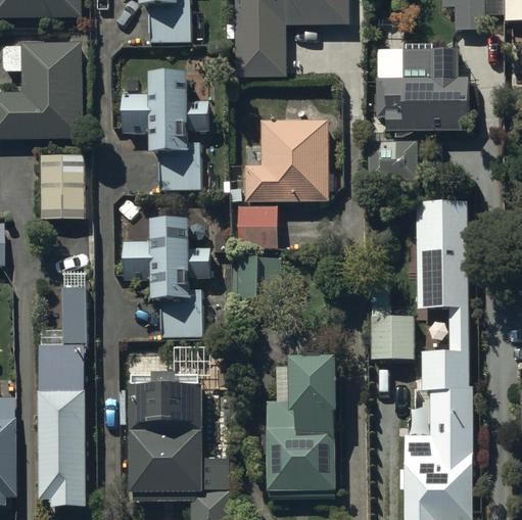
[(0,16),(82,16),(82,0),(0,0),(0,16)]
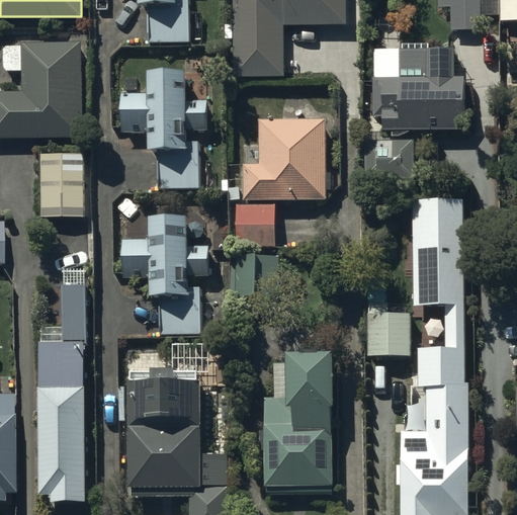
[(140,0),(141,4),(149,4),(150,41),(189,41),(188,0),(140,0)]
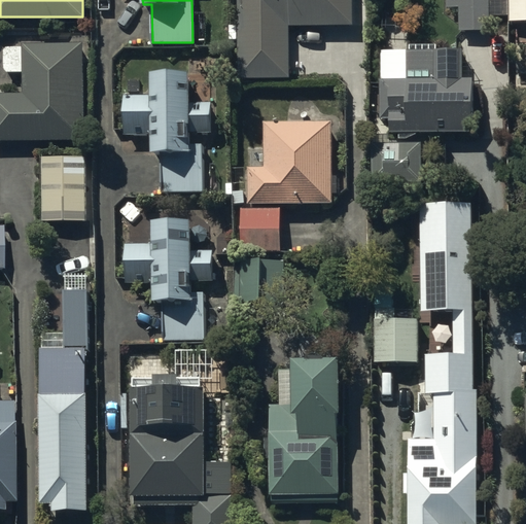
[(351,7),(350,0),(238,0),(240,78),(287,78),(287,25),(352,25),(352,22),(359,22),(358,7),(351,7)]
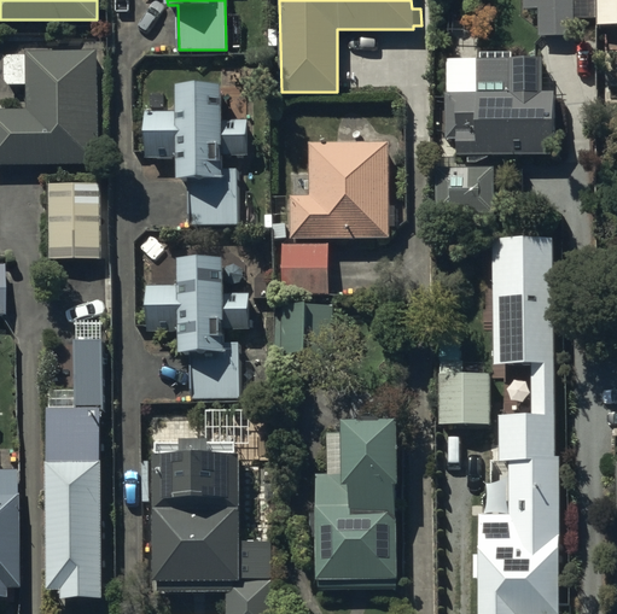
[(522,0),(523,7),(537,6),(537,35),(566,34),(565,0),(522,0)]
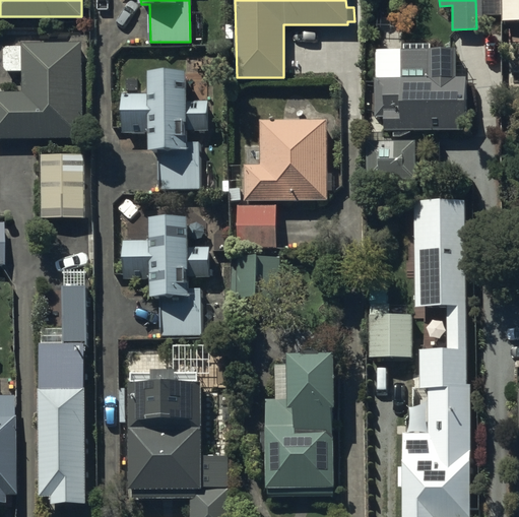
[(498,0),(498,19),(518,19),(518,0),(498,0)]
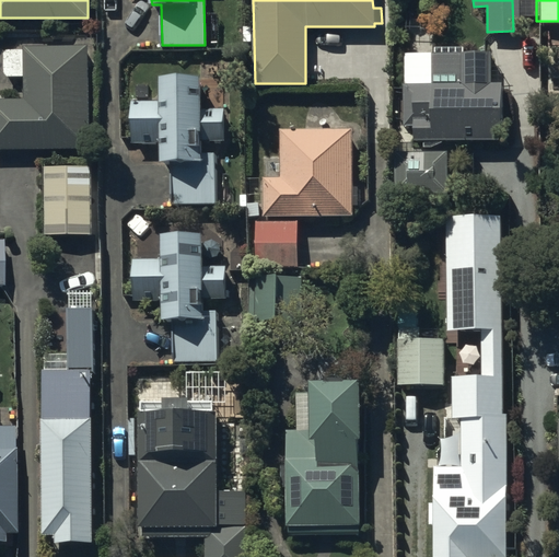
[(0,149),(91,149),(90,45),(24,45),(24,49),(4,49),(4,76),(25,76),(25,99),(0,97),(0,149)]
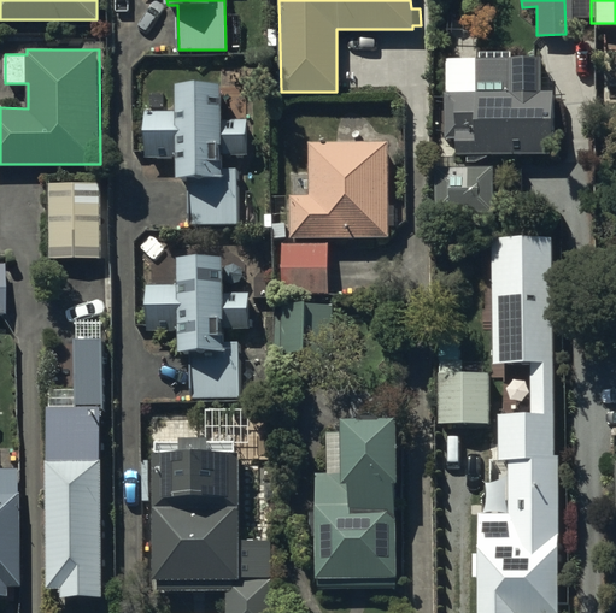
[(553,90),(552,90),(540,90),(540,57),(511,57),(511,51),(477,51),(477,58),(444,58),(444,139),(455,139),(455,154),(465,154),(465,161),(476,161),(491,154),(553,154),(553,90)]
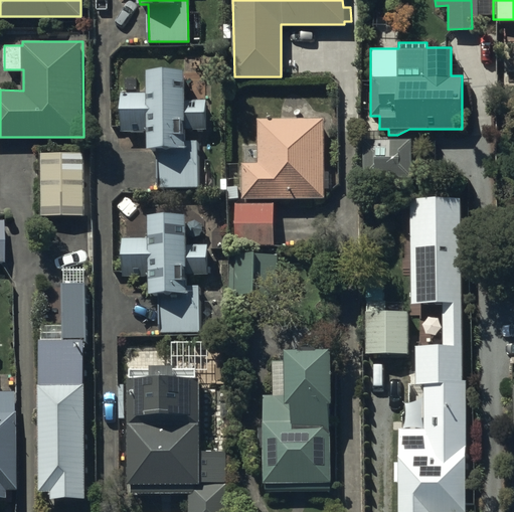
[(186,100),(187,72),(149,71),(149,93),(122,93),(122,132),(150,132),(149,150),(158,150),(158,187),(198,188),(198,141),(188,141),(188,127),(208,128),(208,100),(186,100)]
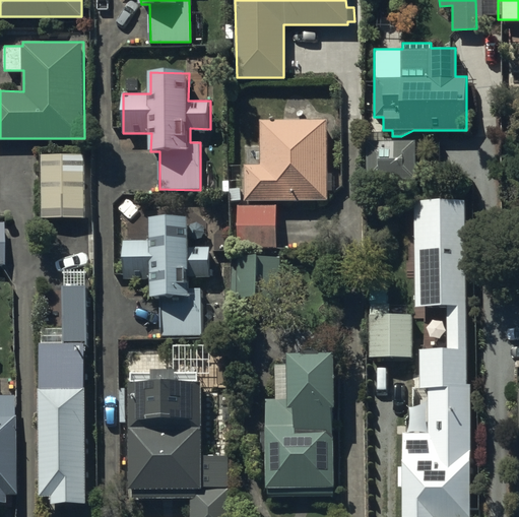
[(327,200),(325,120),(259,120),(259,165),(244,165),(245,201),(327,200)]
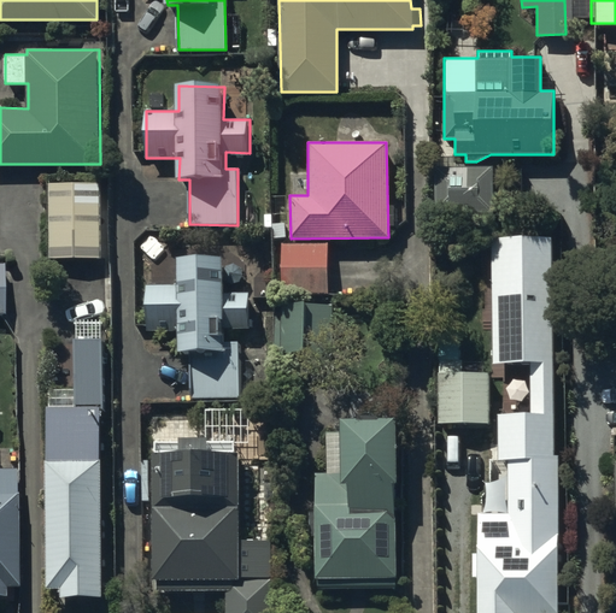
[(492,211),(492,166),(435,168),(435,211),(492,211)]
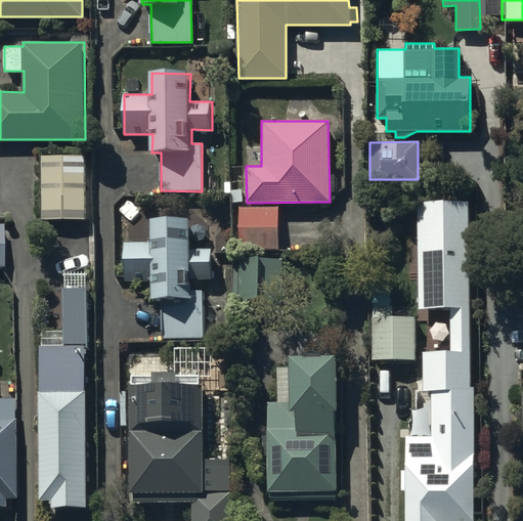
[(87,155),(85,155),(42,155),(43,219),(88,218),(87,155)]
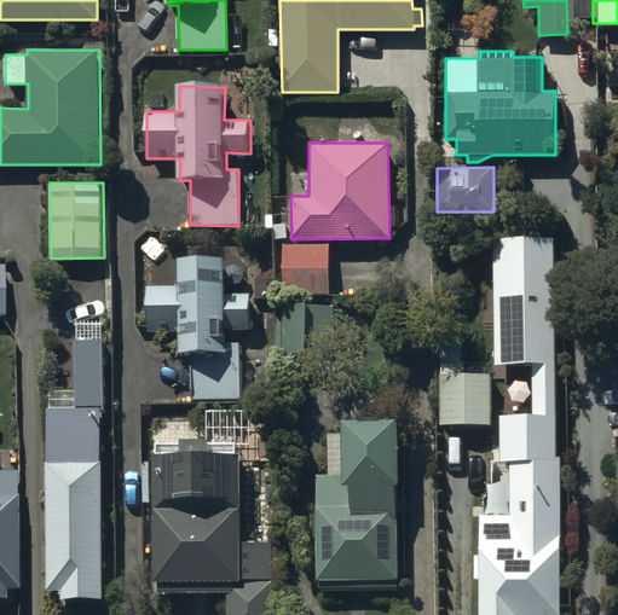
[(483,511),(474,511),(474,614),(558,614),(558,456),(550,457),(550,238),(494,238),(494,360),(531,360),(531,413),(498,413),(498,457),(490,457),(490,479),(481,479),(483,511)]
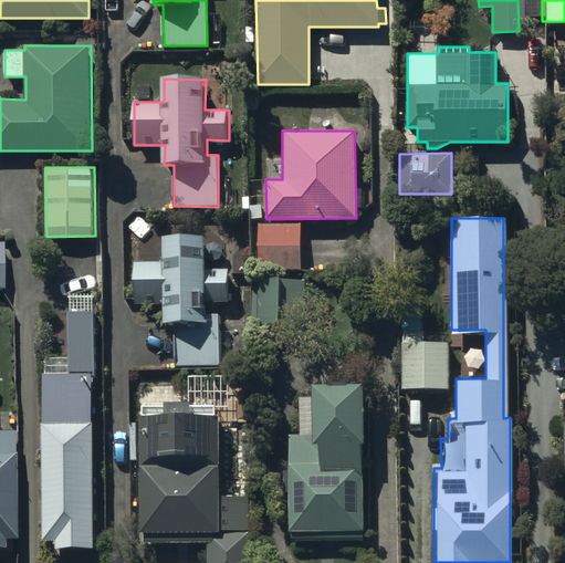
[(300,269),(300,223),(259,223),(259,269),(300,269)]
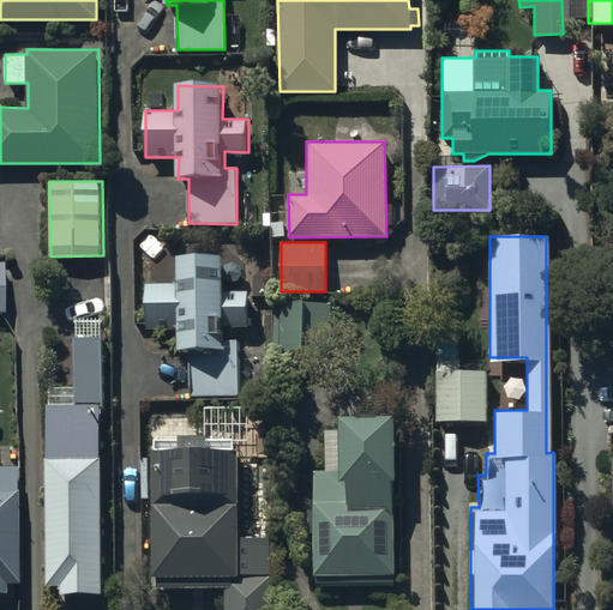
[(223,290),(223,258),(180,258),(180,283),(149,283),(149,327),(179,327),(179,351),(188,351),(188,396),(239,396),(239,340),(223,342),(223,327),(248,326),(248,290),(223,290)]
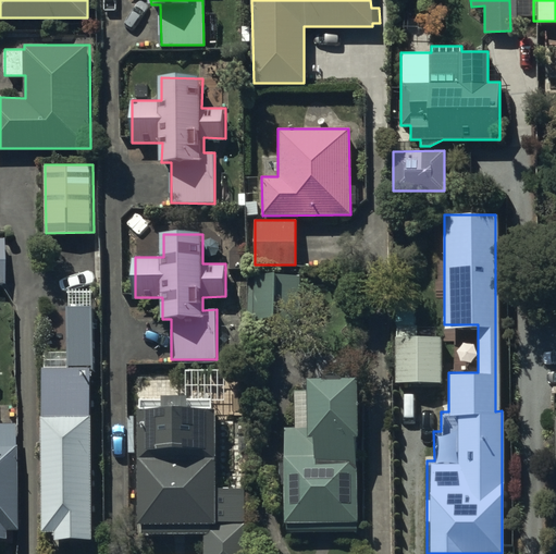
[(299,322),(299,274),(254,274),(254,292),(247,292),(247,322),(299,322)]
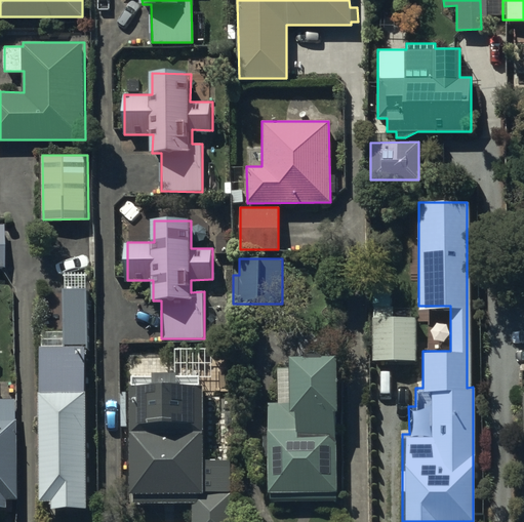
[(372,306),(372,360),(415,360),(415,357),(418,357),(418,349),(415,349),(415,317),(393,317),(393,306),(372,306)]
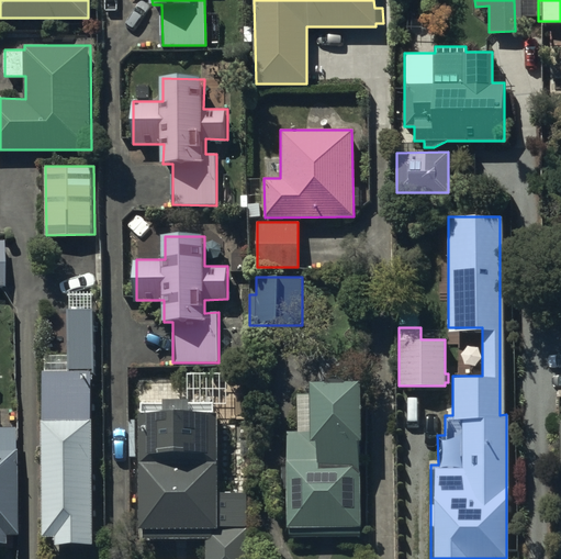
[(92,356),(44,356),(44,421),(43,421),(44,538),(56,538),(56,546),(96,546),(94,420),(93,420),(92,356)]
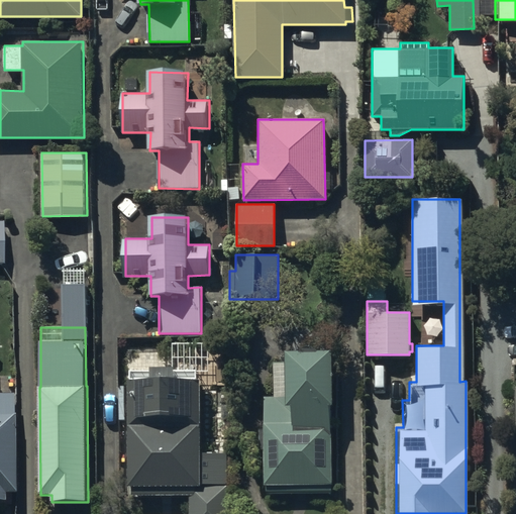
[(331,353),(285,354),(285,397),(264,397),(264,424),(263,424),(263,429),(259,429),(259,449),(264,449),(264,486),(267,486),(267,494),(331,494),(330,408),(332,408),(331,353)]
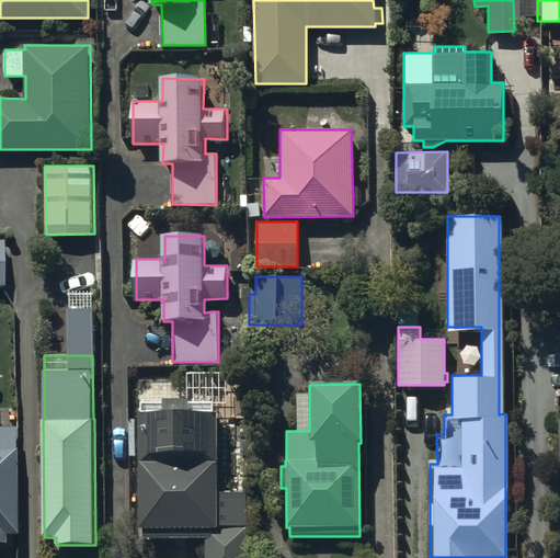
[(138,421),(127,420),(127,455),(138,455),(137,537),(205,538),(204,557),(248,557),(248,526),(247,526),(247,491),(217,491),(218,413),(190,413),(190,401),(162,400),(162,413),(138,412),(138,421)]
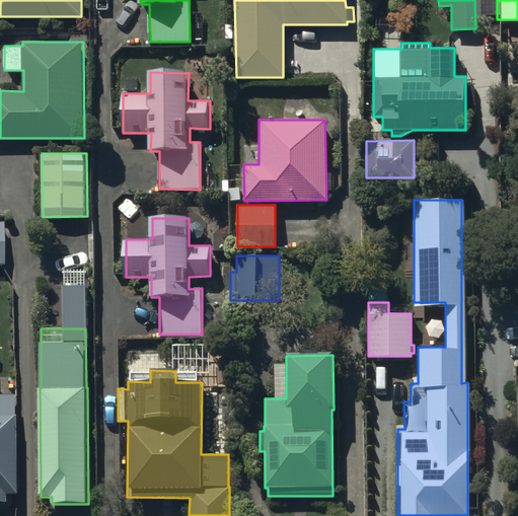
[(11,395),(0,395),(0,504),(3,504),(3,497),(13,497),(13,417),(11,417),(11,395)]
